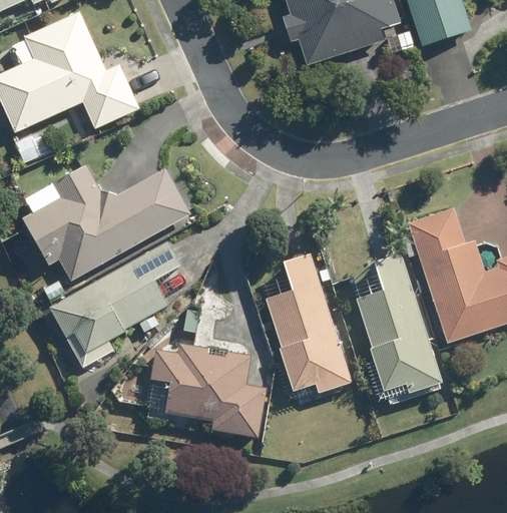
[(0,9),(20,0),(29,0),(32,4),(40,0),(0,0),(0,9)]
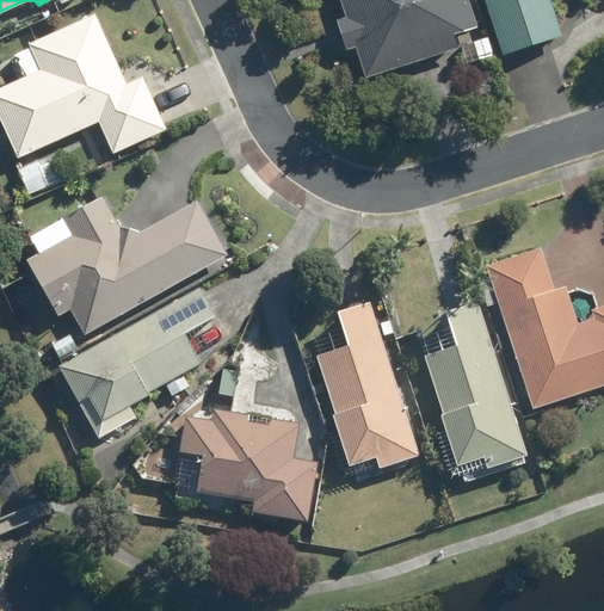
[(340,0),(367,78),(455,49),(451,35),(474,28),(464,0),(340,0)]
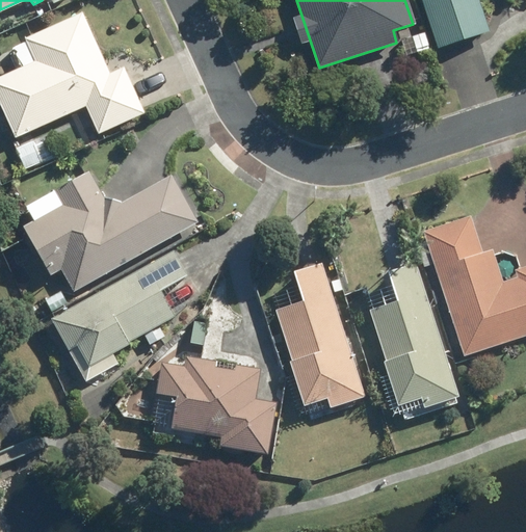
[(423,0),(439,48),(490,31),(479,0),(423,0)]
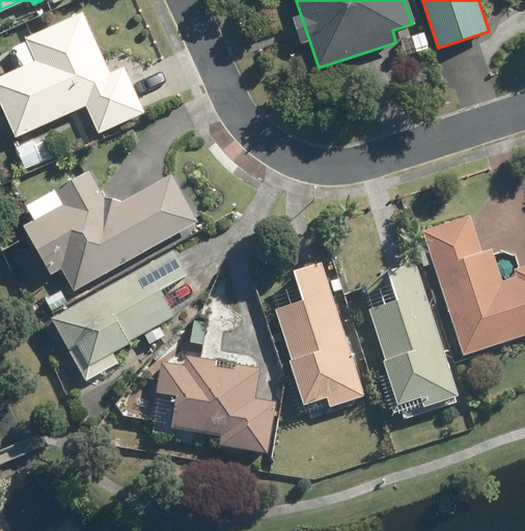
[(10,48),(10,55),(16,68),(0,75),(0,105),(14,137),(84,106),(95,133),(142,113),(122,66),(107,73),(81,11),(23,36),(25,40),(10,48)]
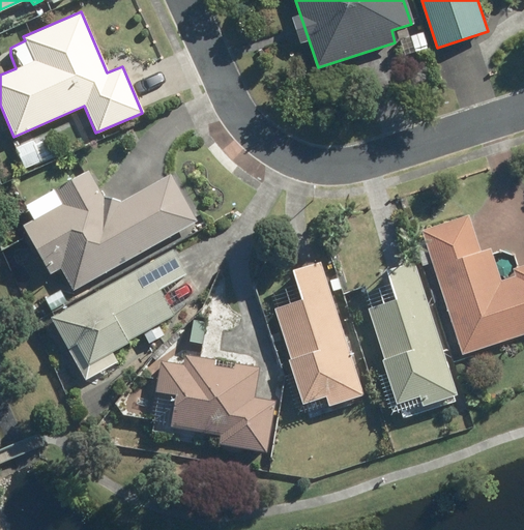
[(418,32),(407,35),(411,49),(423,46),(418,32)]
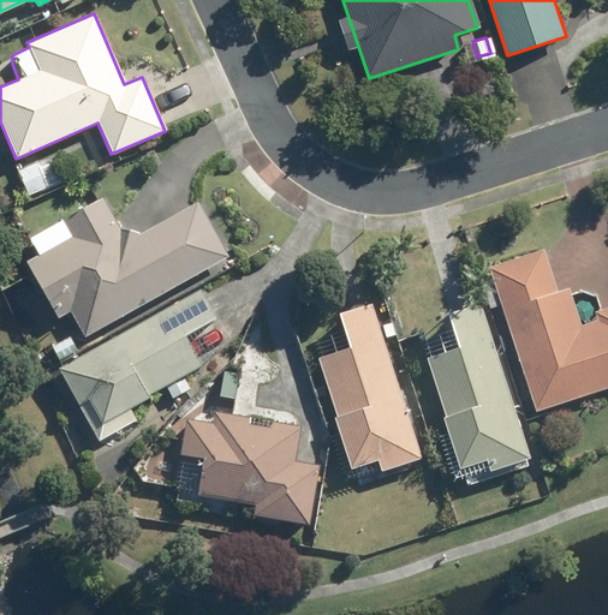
[(30,163),(11,173),(22,196),(42,186),(30,163)]
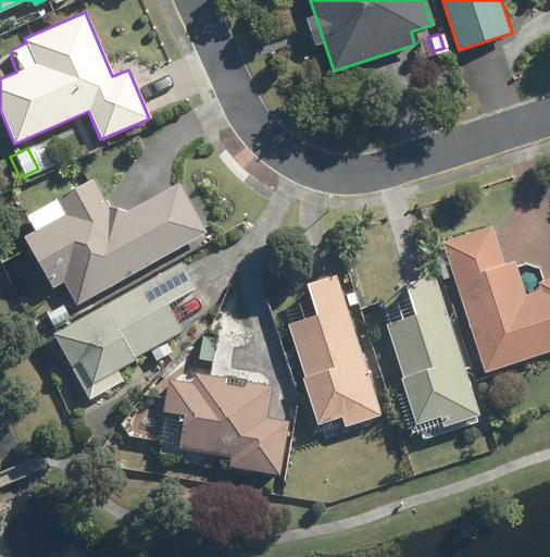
[(76,172),(70,160),(60,165),(66,177),(76,172)]
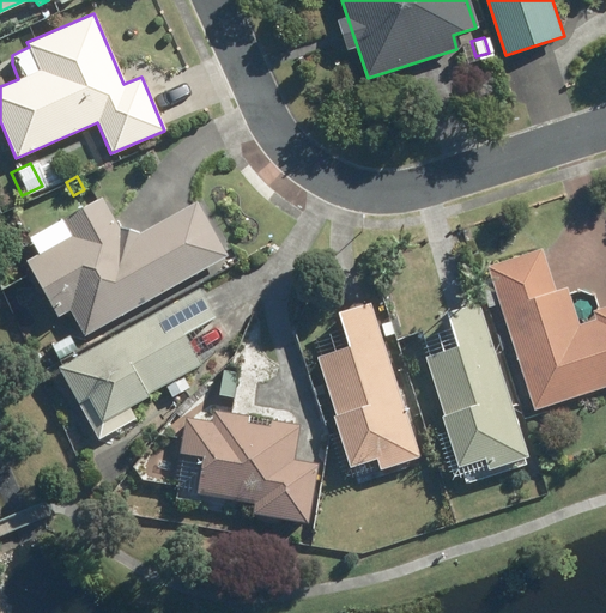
[(26,241),(25,260),(55,315),(68,309),(83,334),(224,255),(195,204),(139,235),(117,228),(102,199),(26,241)]
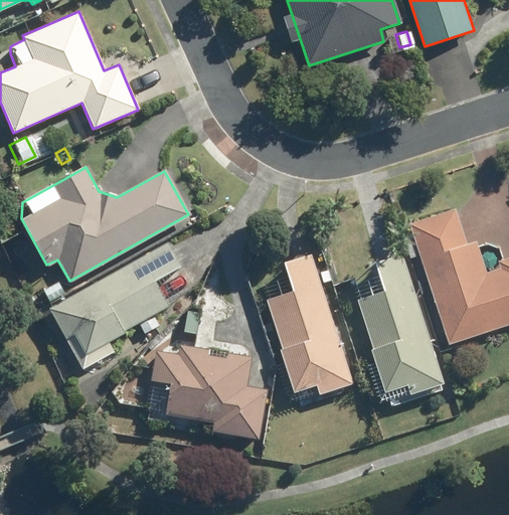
[(454,209),(409,223),(414,240),(418,255),(448,343),(508,323),(508,266),(476,277),(466,244),(454,209)]
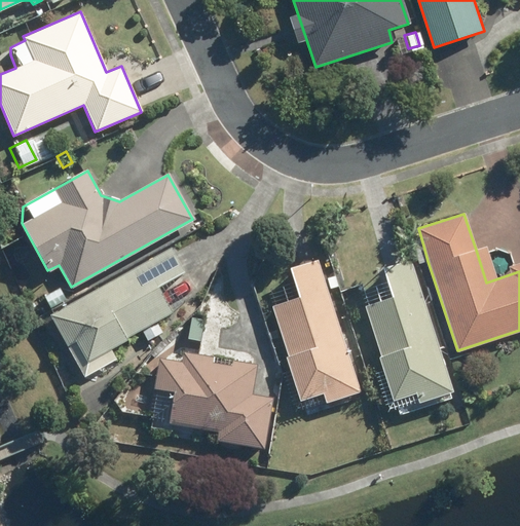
[(116,361),(110,350),(109,347),(125,338),(139,331),(146,344),(161,335),(155,322),(171,313),(156,288),(183,273),(170,249),(49,316),(84,378),(116,361)]
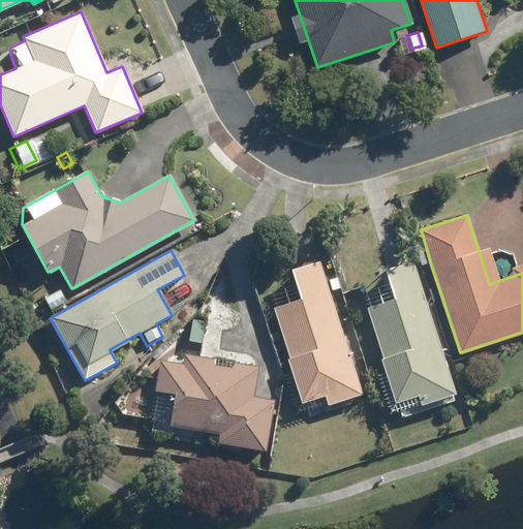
[(388,271),(398,301),(368,311),(398,403),(420,397),(423,405),(458,394),(416,261),(388,271)]
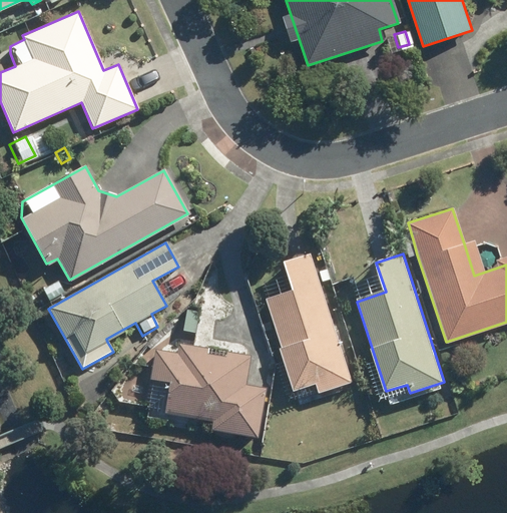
[(294,294),(266,303),(297,394),(315,388),(318,396),(352,386),(311,257),(285,266),(294,294)]
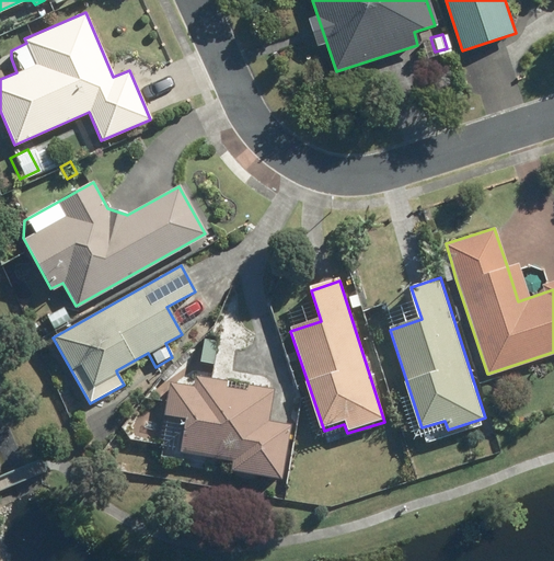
[(58,307),(42,317),(47,328),(64,320),(58,307)]
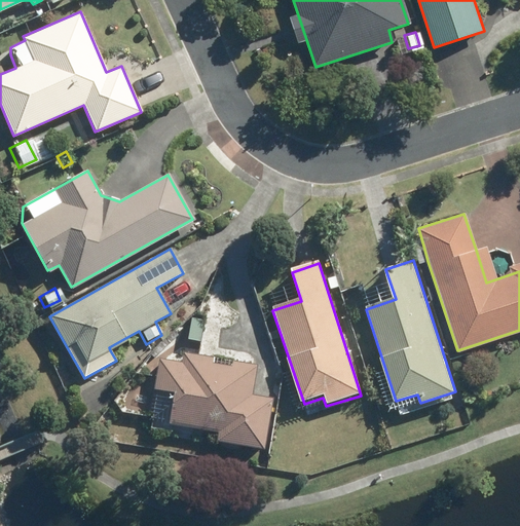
[(185,317),(181,338),(193,340),(197,320),(185,317)]
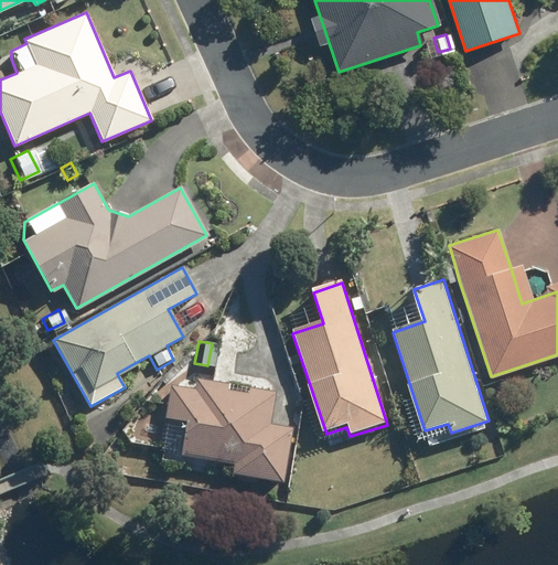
[(183,456),(235,465),(234,472),(283,481),(293,428),(271,425),(277,393),(250,388),(250,394),(228,390),(229,385),(199,379),(196,391),(172,386),(167,418),(189,423),(183,456)]
